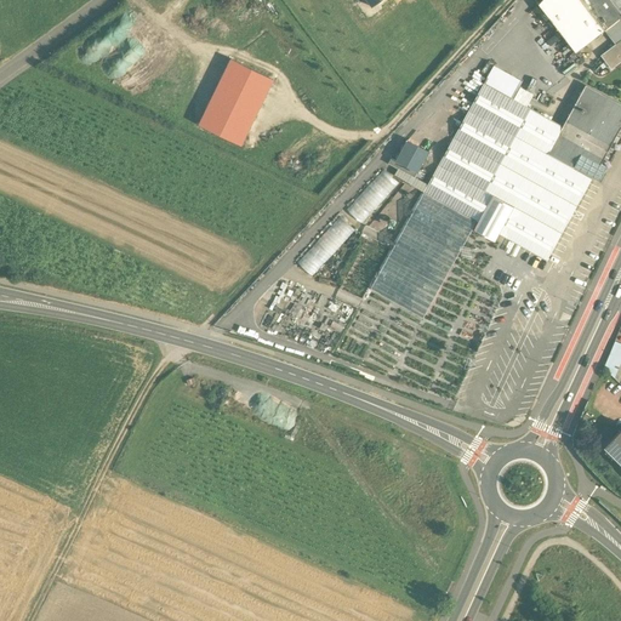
[(620,0),(541,0),(539,4),(576,52),(604,30),(620,18),(620,0)]
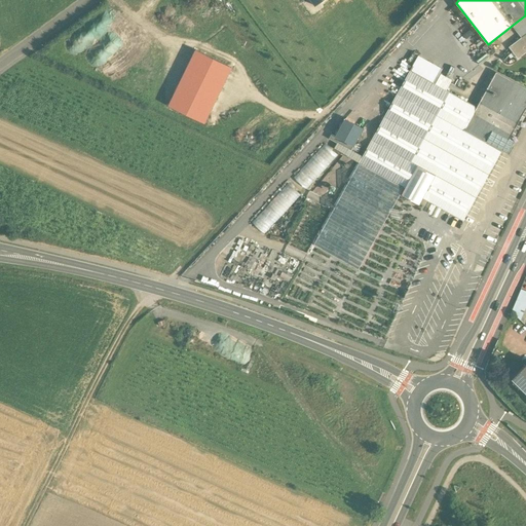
[(525,15),(512,26),(521,38),(525,34),(525,15)]
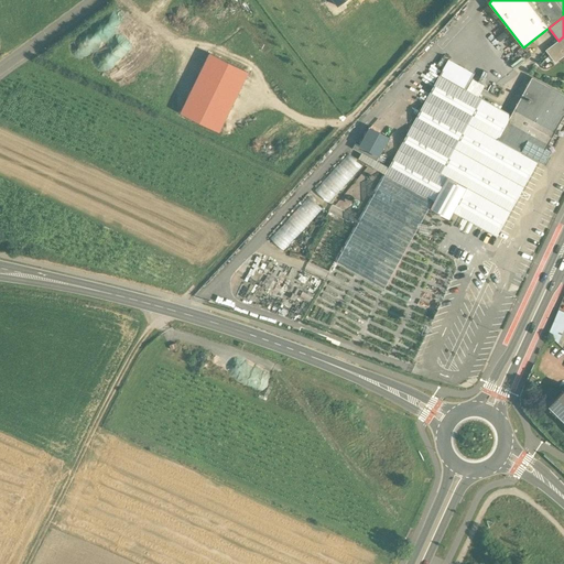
[(400,47),(411,39),(399,23),(388,32),(393,39),(400,47)]
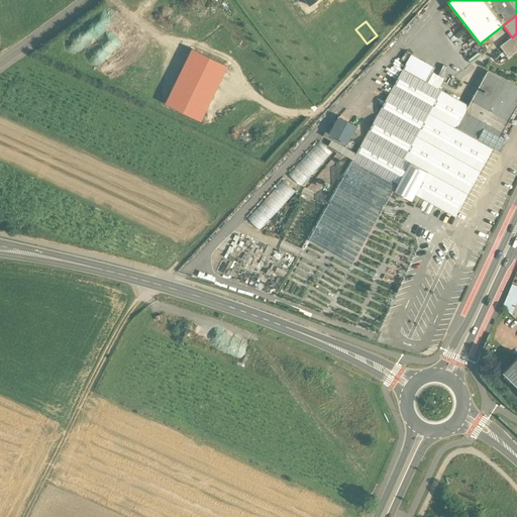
[(516,33),(512,37),(501,46),(509,58),(516,52),(516,33)]
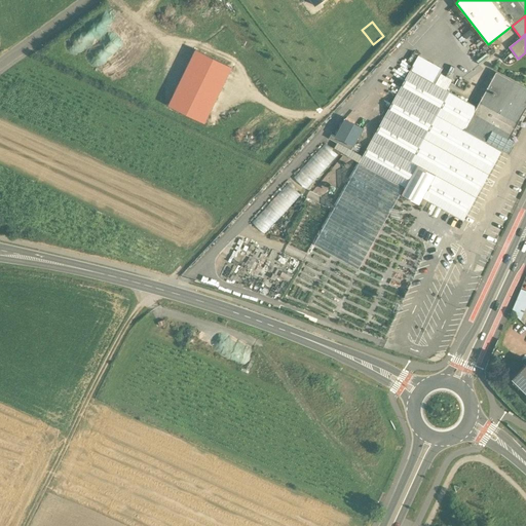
[(231,67),(195,50),(168,106),(203,123),(204,122),(231,67)]
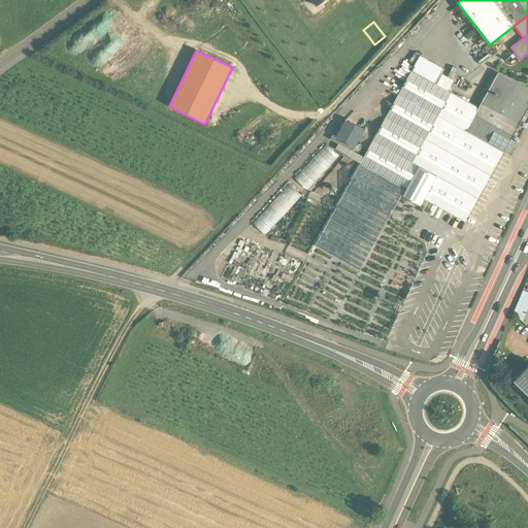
[(477,108),(410,71),(360,164),(406,189),(403,195),(421,204),(424,199),(465,222),(503,151),(504,150),(516,129),(477,108)]
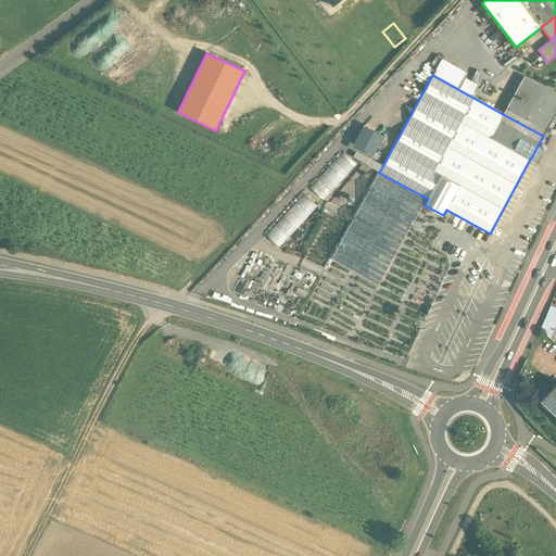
[(555,114),(555,97),(522,79),(503,114),(543,136),(544,136),(555,114)]
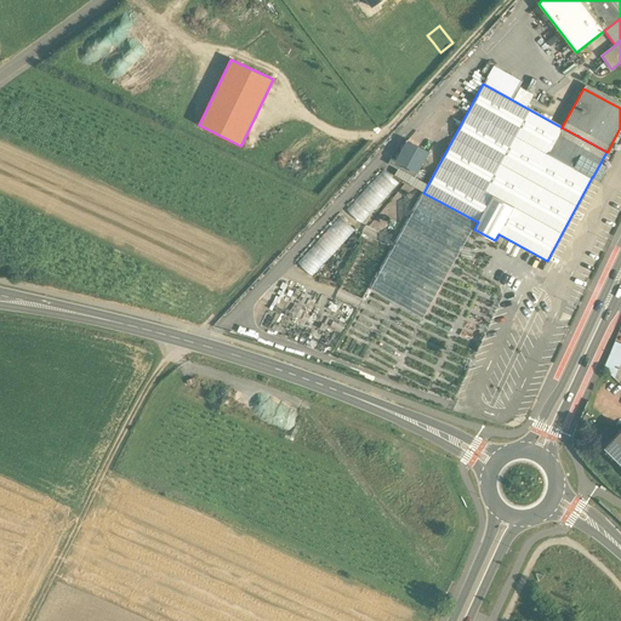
[(429,152),(408,140),(396,161),(417,172),(429,152)]
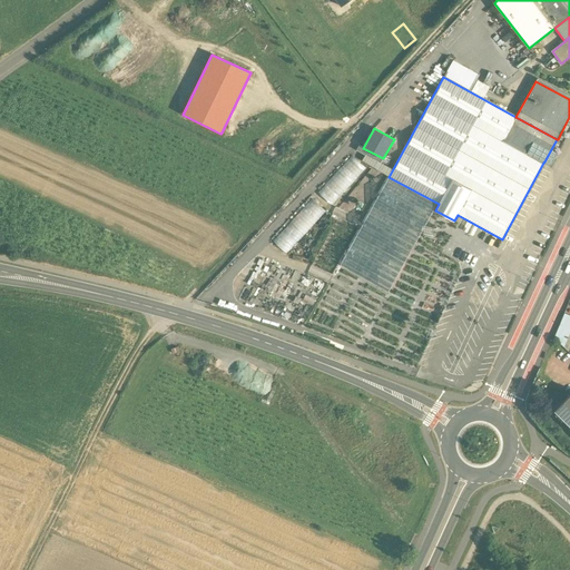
[(359,146),(356,150),(381,164),(383,158),(363,148),(359,146)]
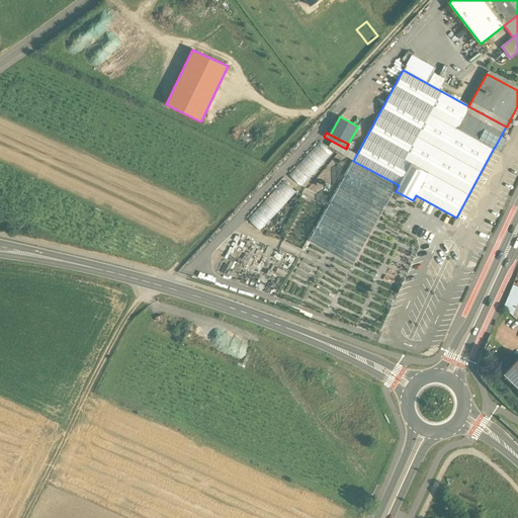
[(324,138),(288,175),(301,187),(337,149),(324,138)]
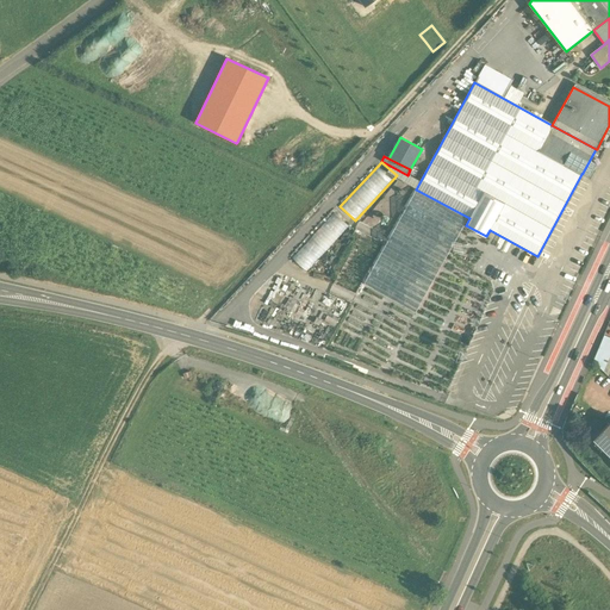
[(416,190),(363,284),(416,312),(468,218),(416,190)]
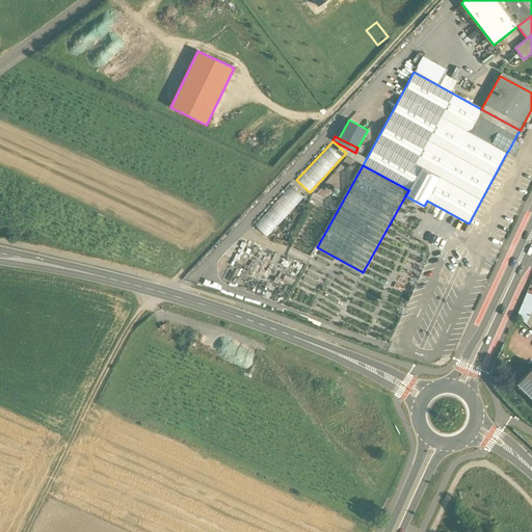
[(291,186),(255,225),(267,237),(303,198),(291,186)]
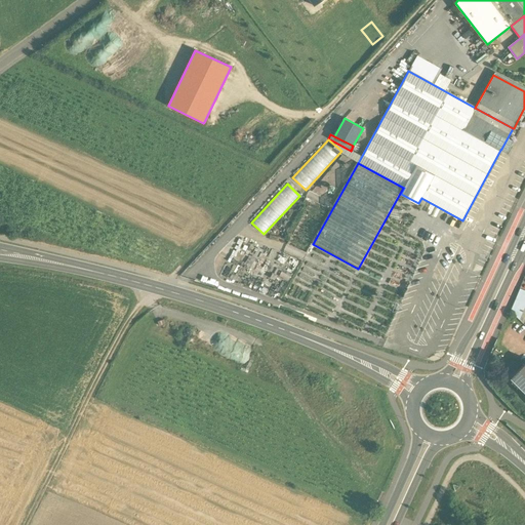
[(225,255),(235,244),(230,239),(219,251),(225,255)]
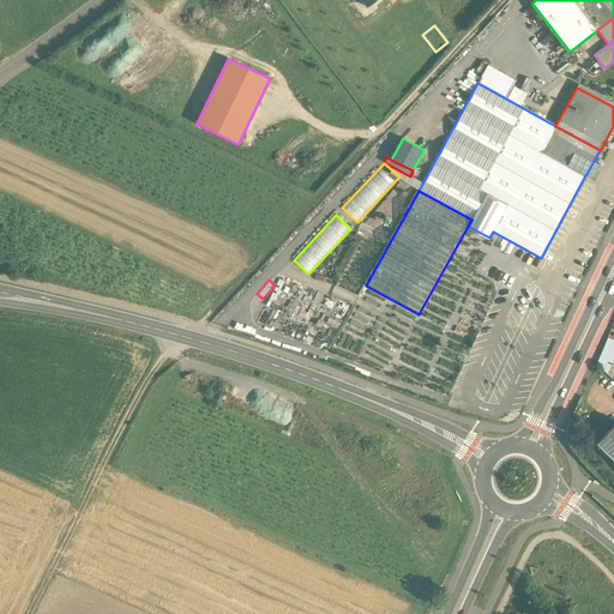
[(609,369),(613,354),(613,338),(606,336),(596,365),(609,369)]
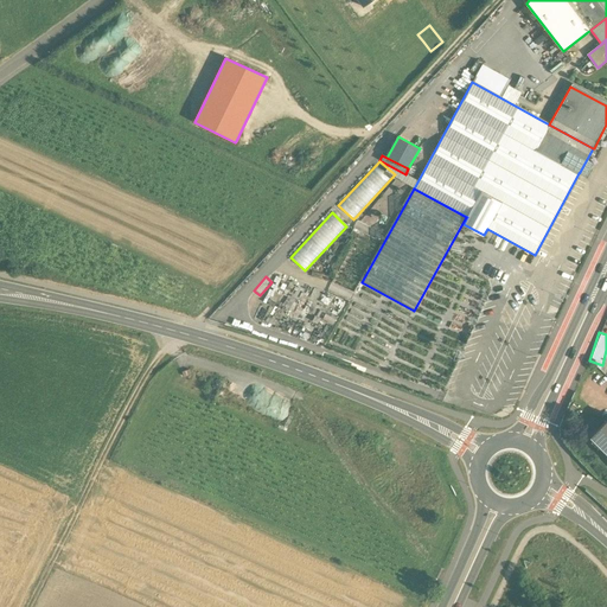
[(606,420),(592,436),(606,452),(606,420)]
